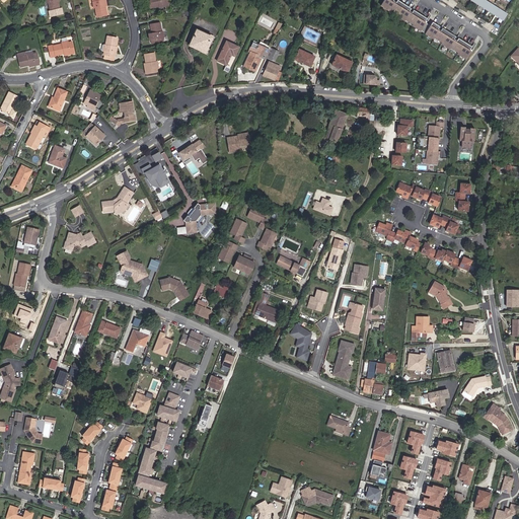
[(46,0),(47,3),(49,2),(51,11),(60,9),(58,0),(59,0),(46,0)]
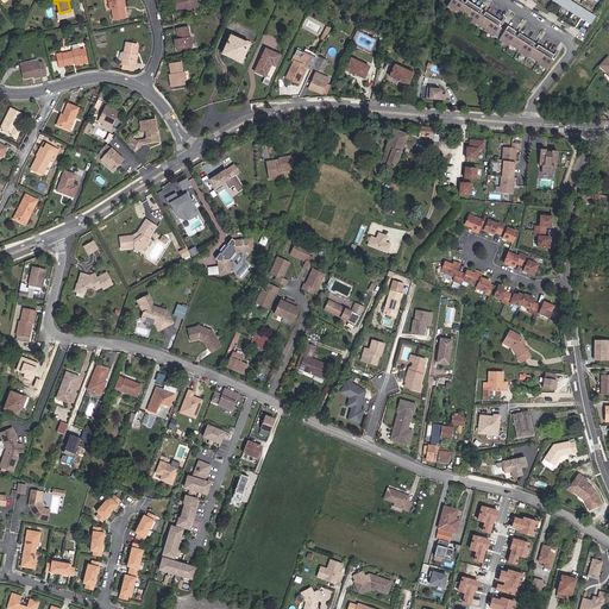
[(123,0),(121,0),(111,0),(112,1),(110,2),(111,10),(112,10),(114,20),(125,18),(124,7),(125,6),(124,0),(123,0)]
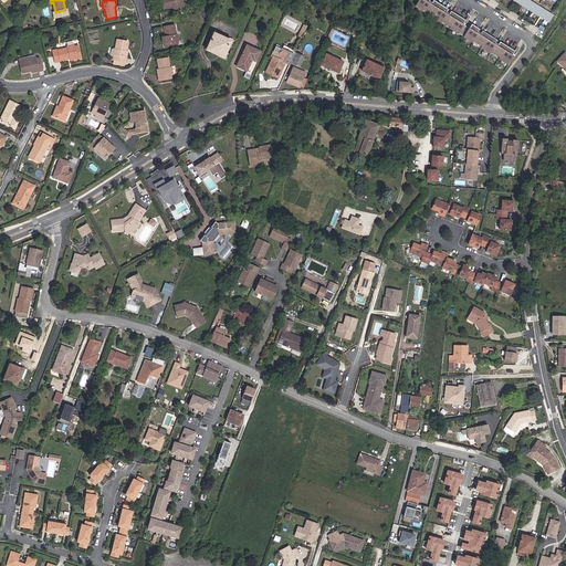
[(428,2),(429,0),(418,0),(415,6),(425,12),(425,11),(433,16),(432,17),(441,23),(442,21),(450,27),(450,28),(473,43),(474,41),(482,46),(481,48),(491,53),(491,52),(499,58),(499,59),(507,64),(513,56),(511,55),(514,51),(500,42),(496,46),(494,44),(496,40),(482,31),(480,35),(477,33),(479,29),(472,24),(469,29),(462,24),(465,20),(451,11),(448,16),(446,13),(448,9),(433,0),(431,4),(428,2)]
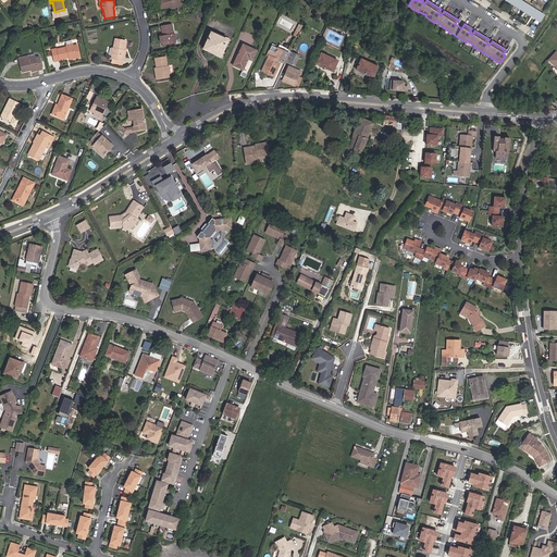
[(505,0),(540,22),(544,15),(519,0),(505,0)]
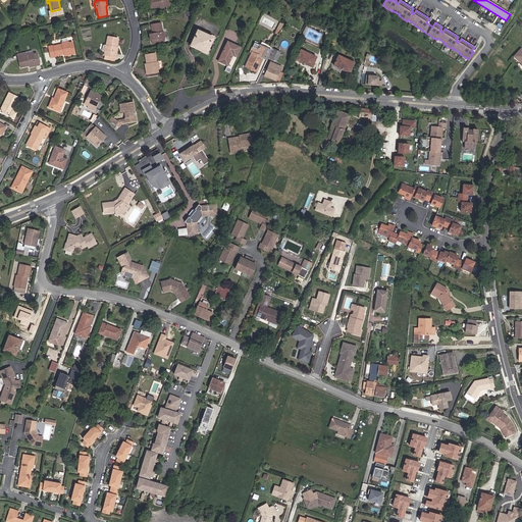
[(163,32),(161,22),(152,24),(153,34),(150,35),(151,40),(152,40),(153,44),(164,42),(164,38),(165,38),(164,32),(163,32)]
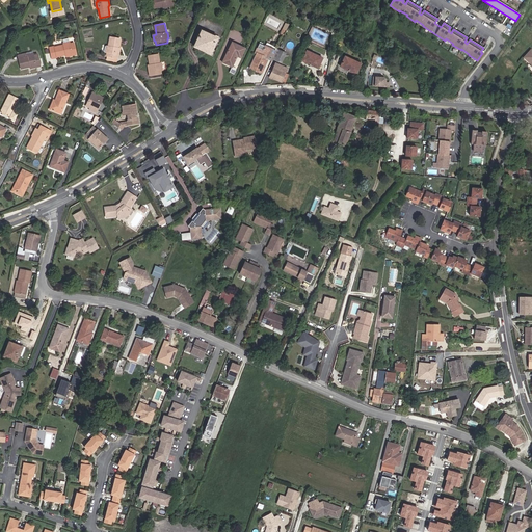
[(211,54),(218,40),(202,31),(194,47),(211,54)]
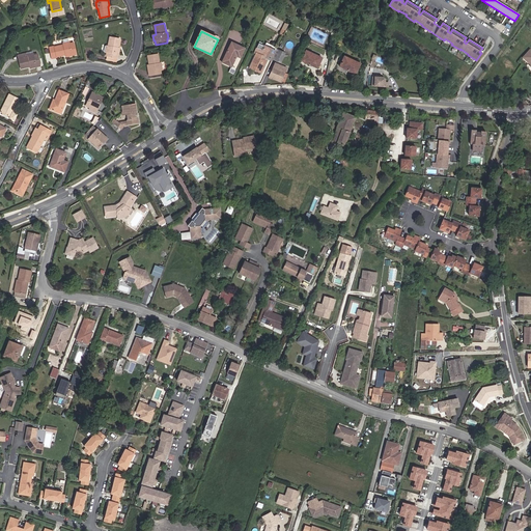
[(106,56),(107,56),(117,58),(118,58),(119,49),(118,48),(120,39),(110,37),(108,46),(107,46),(107,47),(106,52),(107,52),(106,56)]
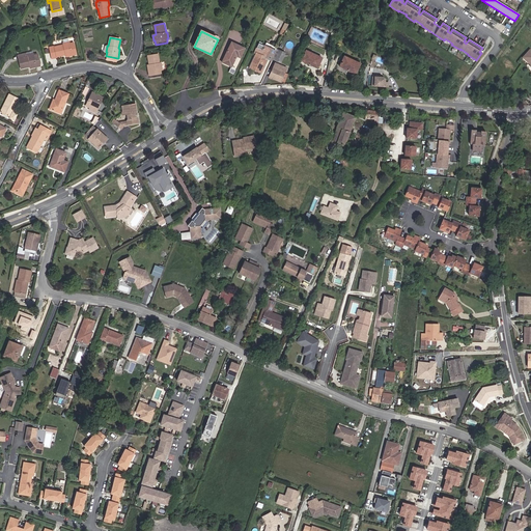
[(274,47),(273,46),(270,45),(266,45),(260,42),(255,52),(257,53),(254,59),(256,60),(252,68),(261,73),(268,59),(272,61),(277,50),(276,49),(275,48),(274,47)]
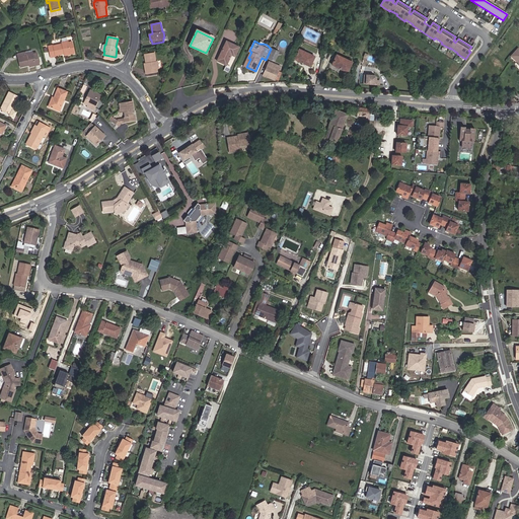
[(62,43),(62,44),(53,46),(55,56),(64,54),(64,56),(74,53),(72,42),(69,43),(68,42),(62,43)]
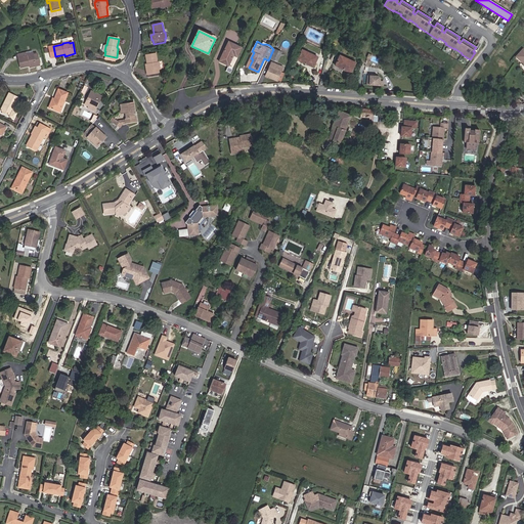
[(236,57),(242,47),(229,42),(220,61),(228,66),(233,55),(236,57)]
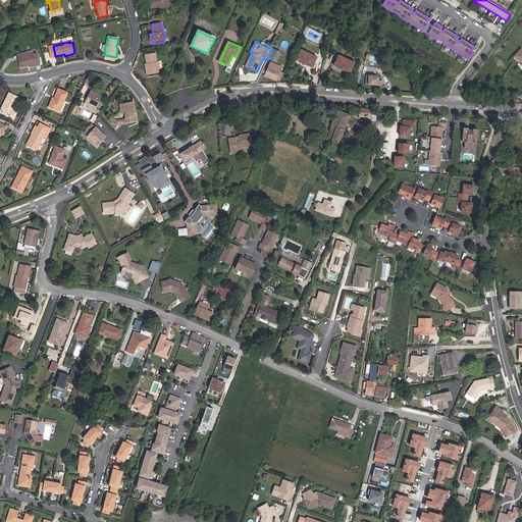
[(280,52),(274,49),(269,59),(276,62),(280,52)]
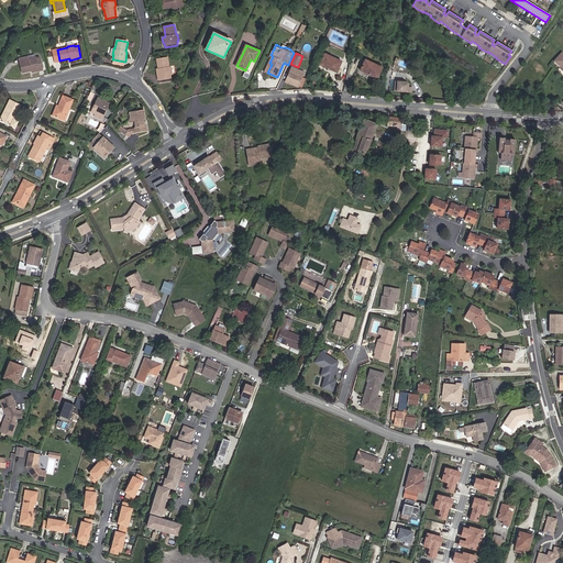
[(337,72),(342,62),(324,54),(320,64),(337,72)]
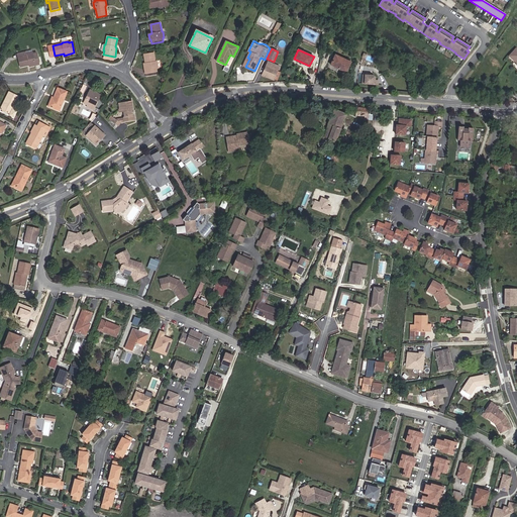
[(26,54),(25,53),(17,55),(20,67),(28,66),(29,67),(39,65),(36,53),(32,54),(32,53),(26,54)]
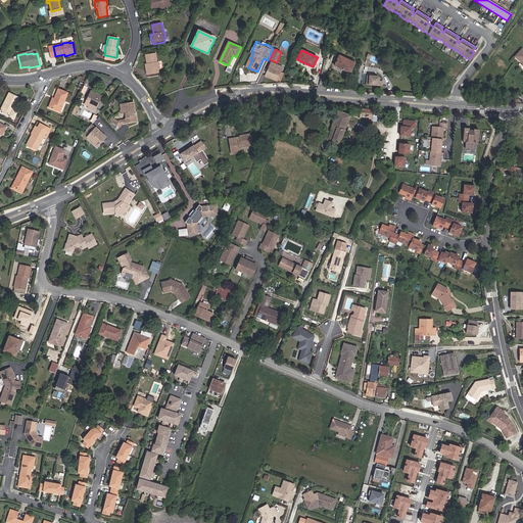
[(147,75),(148,75),(158,73),(158,68),(159,68),(158,62),(157,62),(155,53),(146,55),(147,64),(146,64),(147,75)]
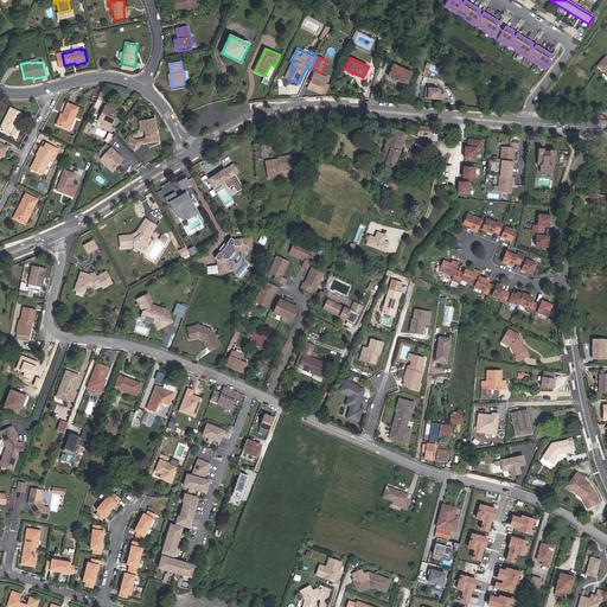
[(442,78),(445,66),(427,63),(425,75),(442,78)]
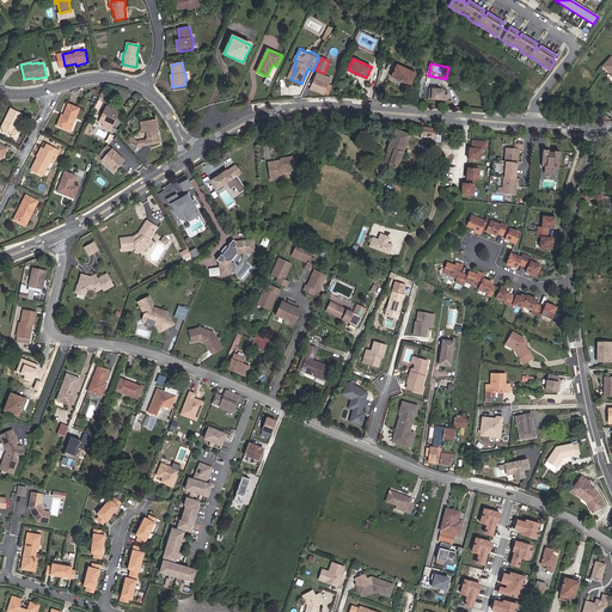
[(410,85),(415,73),(397,65),(392,77),(410,85)]
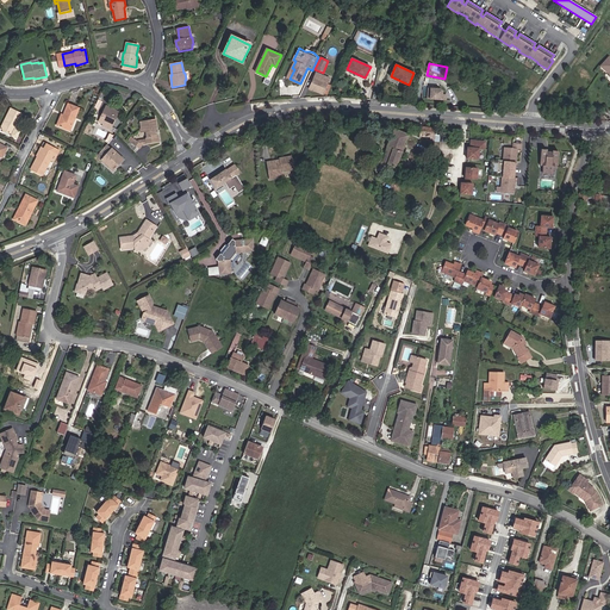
[(318,103),(324,103),(327,97),(328,94),(327,94),(331,83),(328,82),(329,78),(317,73),(310,88),(322,94),(318,103)]
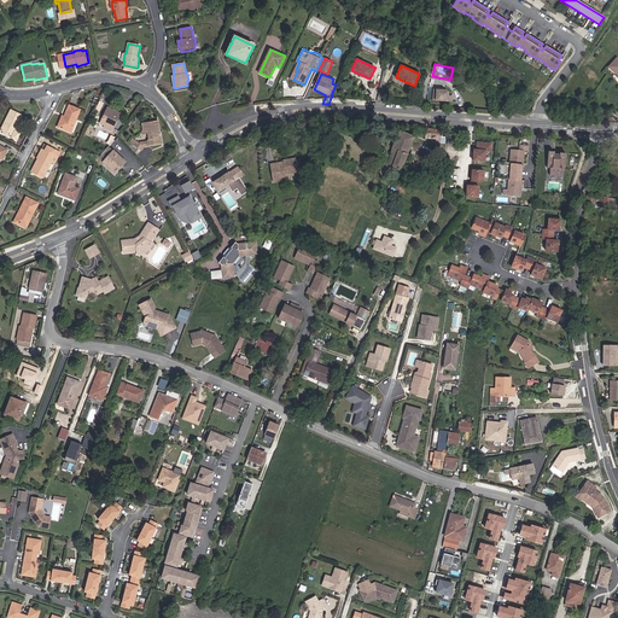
[(445,93),(442,89),(431,89),(430,99),(449,100),(449,95),(444,95),(445,93)]
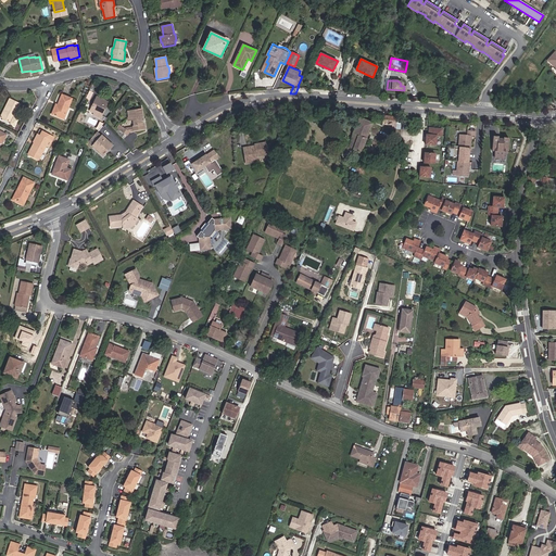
[(64,118),(72,99),(62,95),(58,105),(57,104),(52,114),(64,118)]
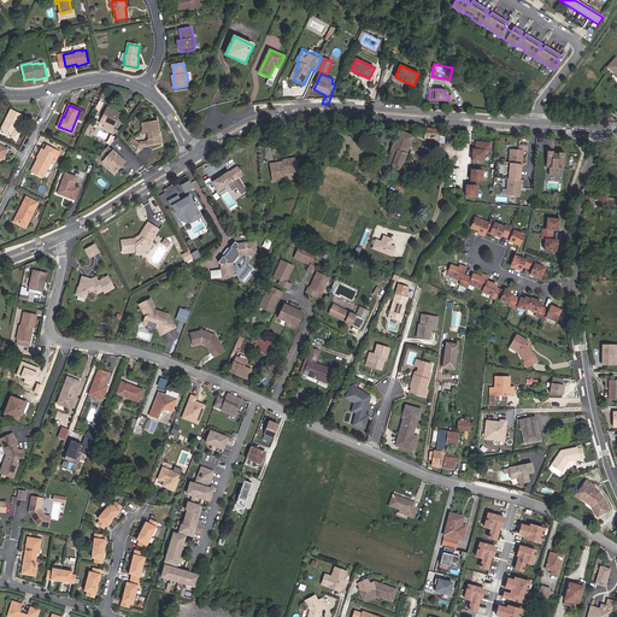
[(107,107),(100,123),(106,124),(112,128),(119,113),(107,107)]
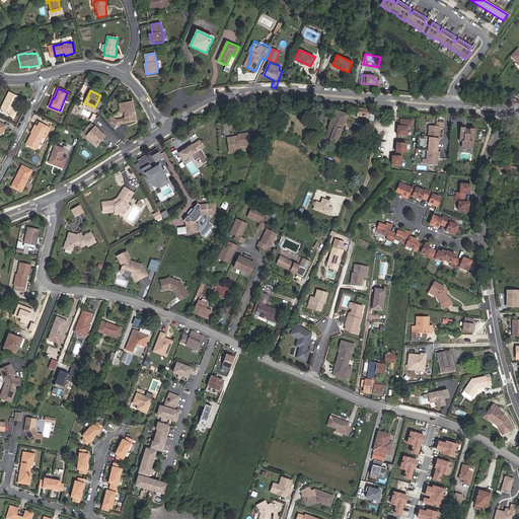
[(12,108),(19,96),(9,91),(0,109),(9,114),(9,115),(13,118),(16,112),(12,108)]
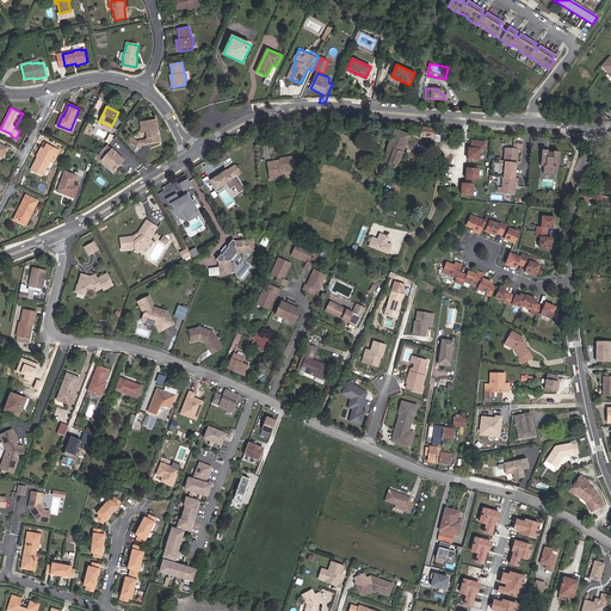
[(156,134),(156,130),(158,129),(156,119),(141,122),(141,128),(144,127),(144,130),(146,131),(147,137),(146,140),(147,144),(159,142),(159,135),(156,134)]
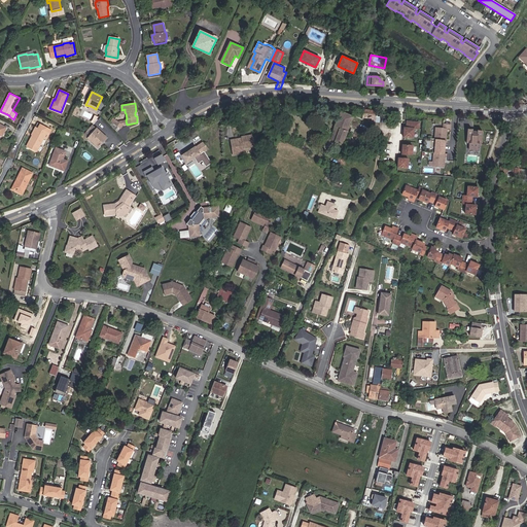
[(375,118),(376,111),(364,110),(363,117),(375,118)]
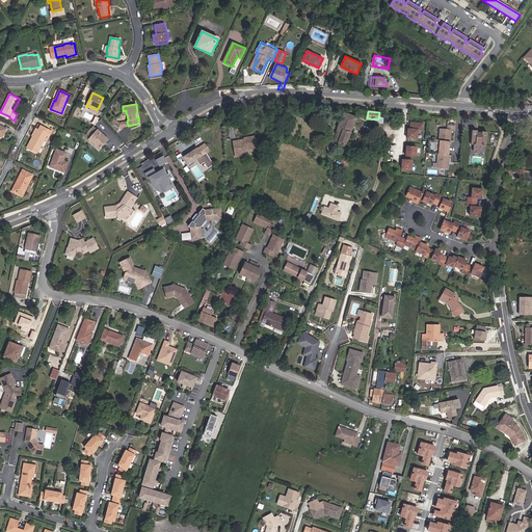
[(344,113),(333,141),(344,147),(356,118),(344,113)]
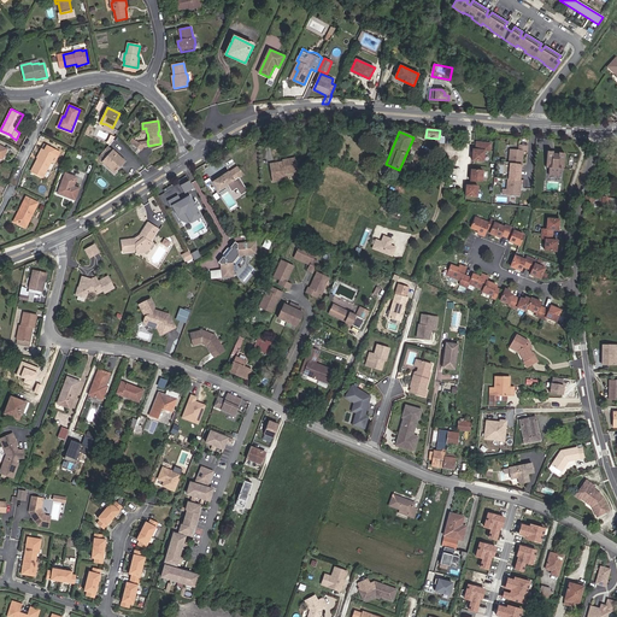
[(131,144),(141,150),(144,146),(139,142),(135,140),(133,137),(129,141),(131,144)]
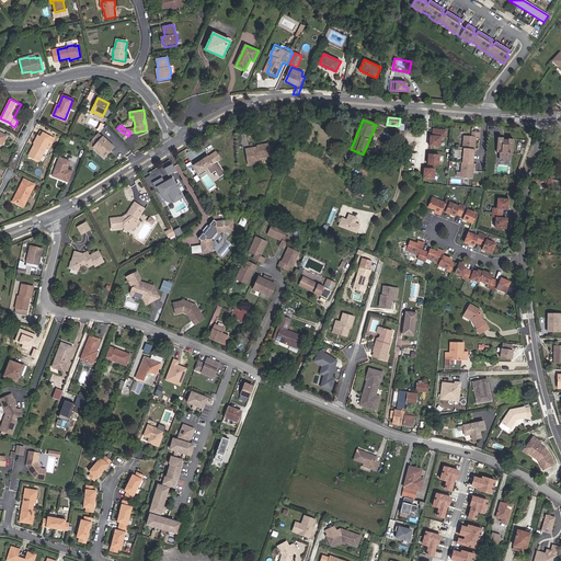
[(442,137),(446,138),(447,130),(434,129),(433,136),(431,136),(430,146),(441,147),(442,137)]
